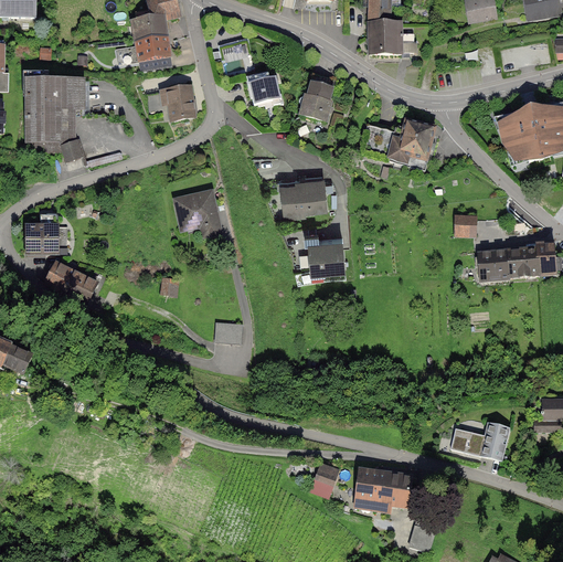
[(0,0),(0,14),(34,16),(33,0),(0,0)]
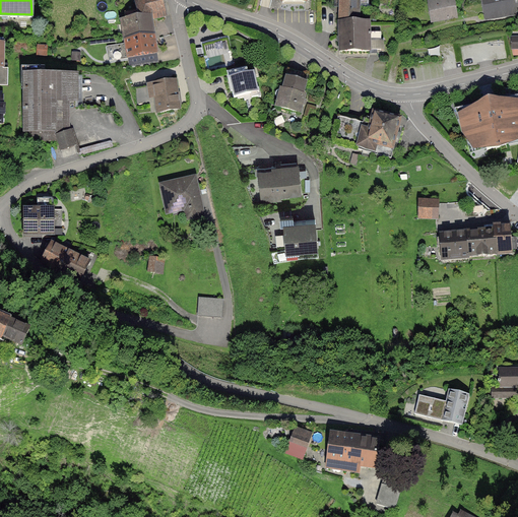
[(133,0),(137,15),(121,18),(125,43),(107,45),(109,58),(155,51),(150,16),(165,13),(160,0),(133,0)]
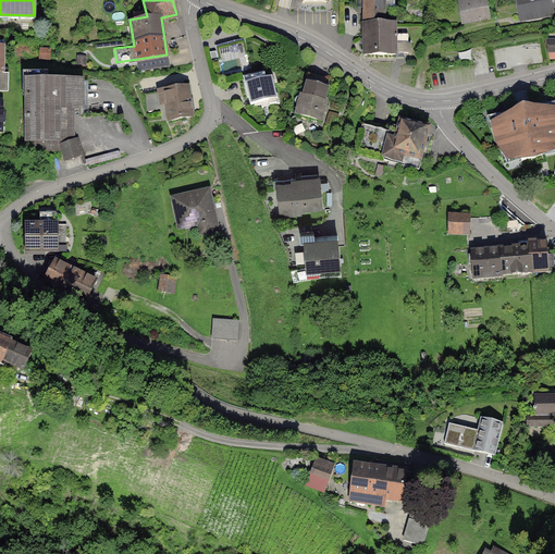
[(360,0),(361,17),(386,16),(385,0),(360,0)]
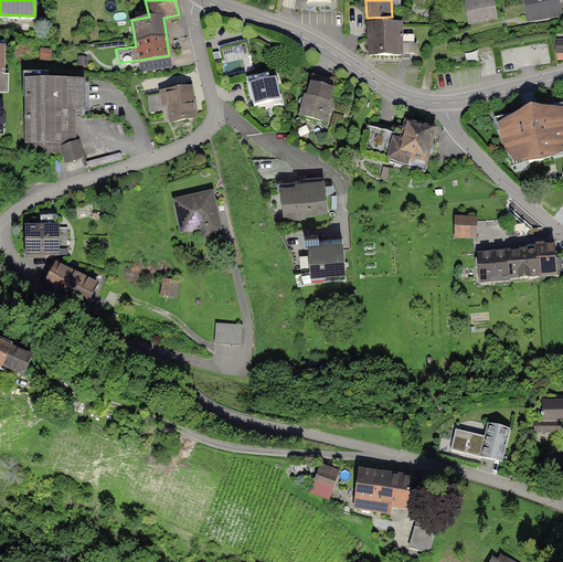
[(471,0),(474,12),(468,13),(469,19),(492,16),(490,0),(471,0)]
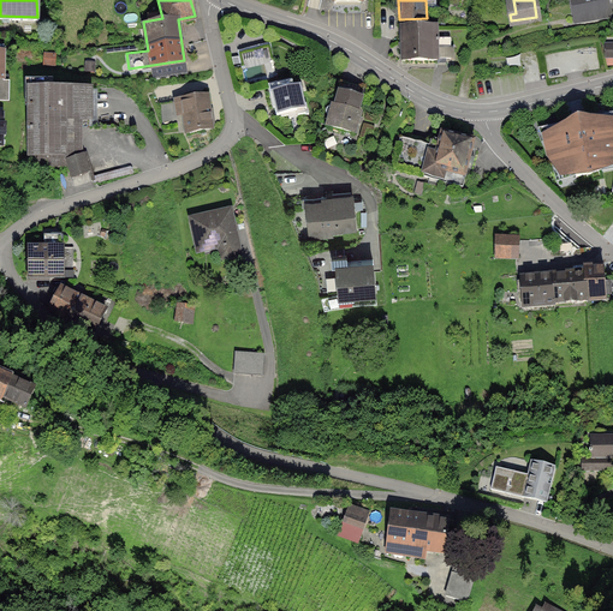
[(578,0),(581,17),(612,12),(609,0),(578,0)]
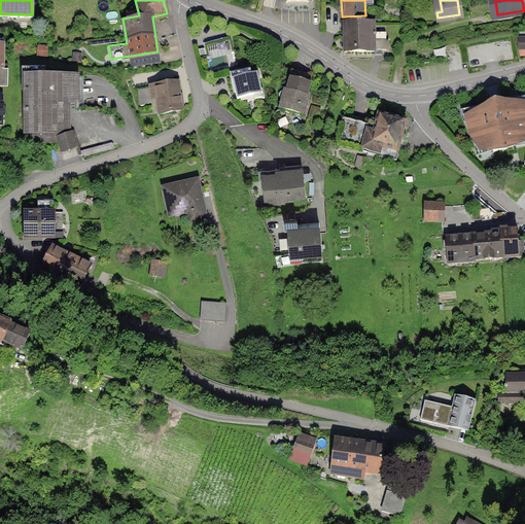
[(377,54),(376,20),(344,22),(345,55),(377,54)]
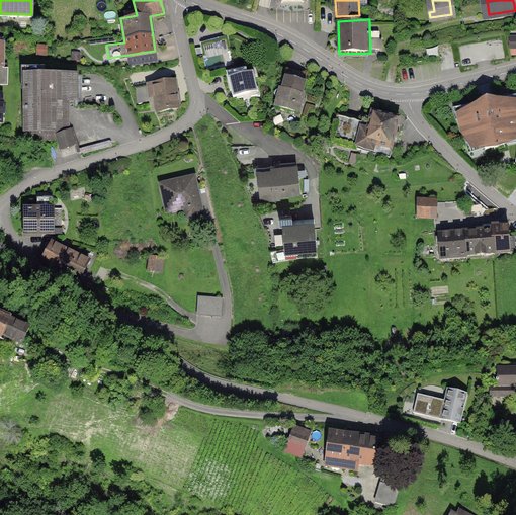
[(227,33),(199,40),(202,56),(218,52),(220,63),(233,59),(227,33)]
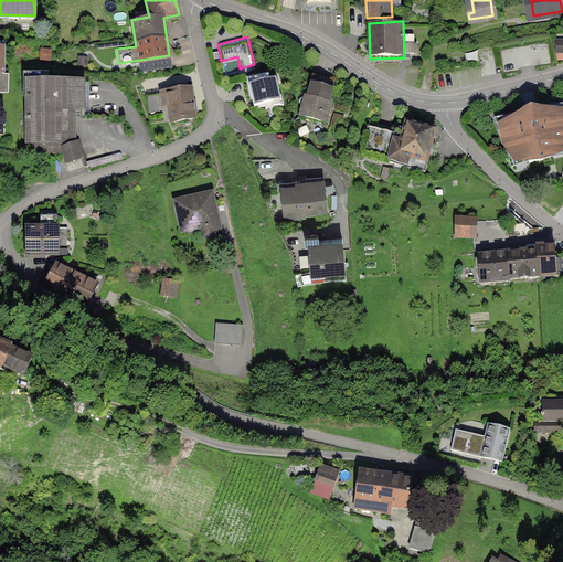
[(50,48),(40,48),(40,56),(49,56),(50,48)]
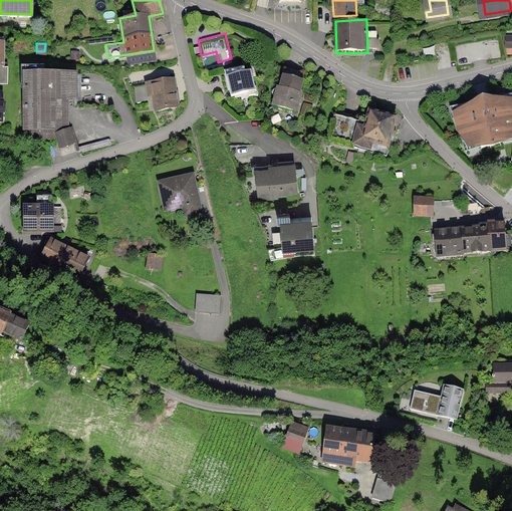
[(78,50),(70,49),(69,57),(77,58),(78,50)]
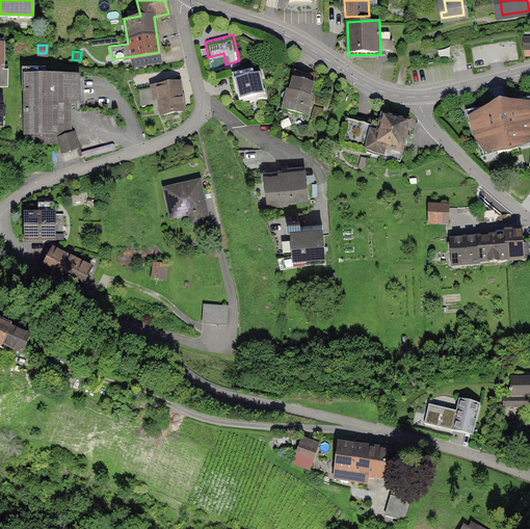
[(253,74),(250,68),(231,73),(237,99),(241,98),(242,99),(247,98),(248,101),(266,97),(264,86),(262,87),(259,72),(253,74)]
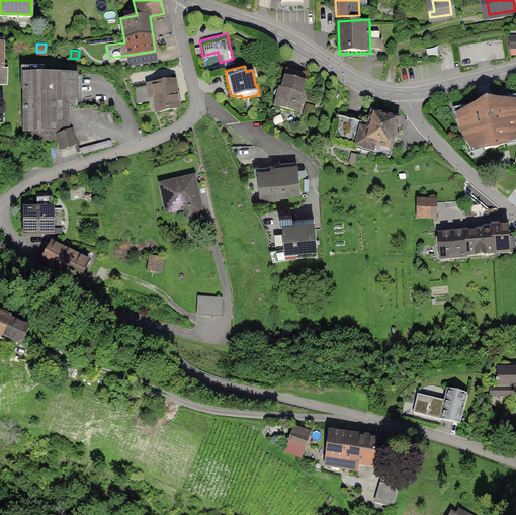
[(307,72),(284,66),(274,104),(296,110),(307,72)]
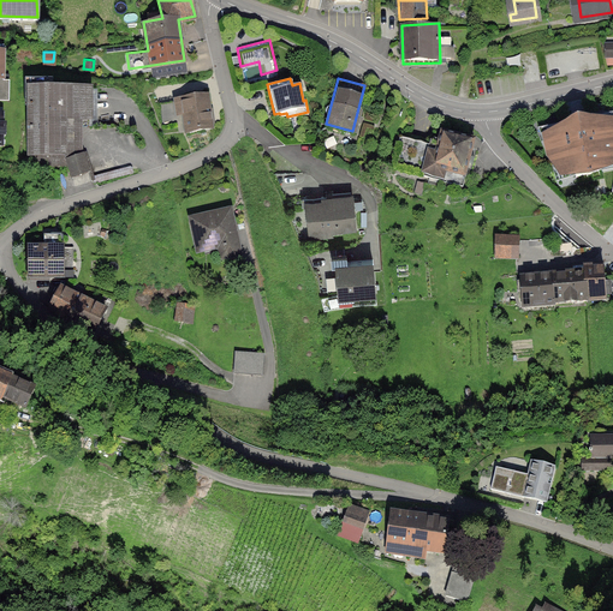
[(89,85),(28,85),(28,149),(76,148),(76,117),(89,117),(89,85)]
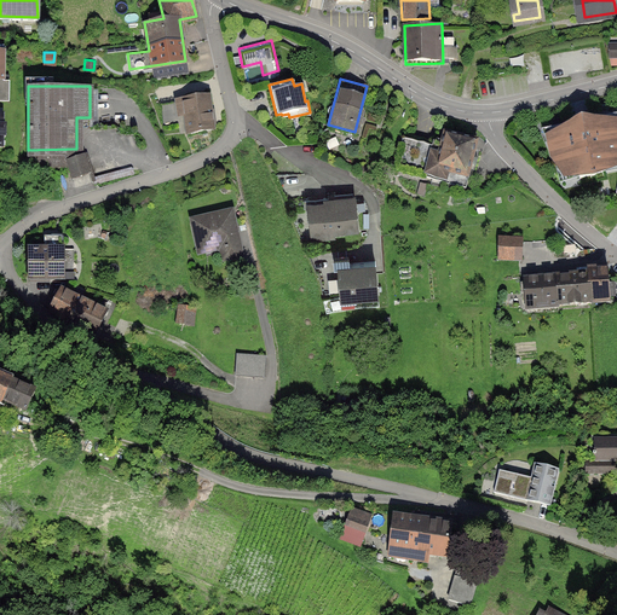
[(214,129),(209,93),(183,97),(188,133),(214,129)]
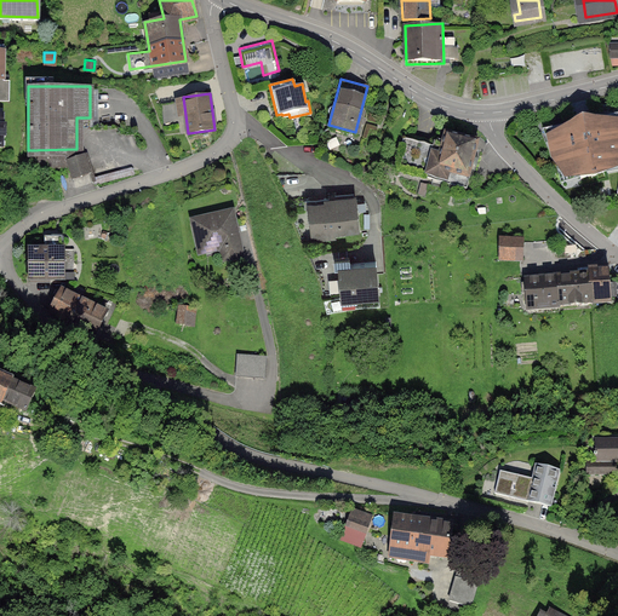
[(617,119),(585,119),(549,136),(550,157),(566,177),(596,179),(617,170),(617,119)]
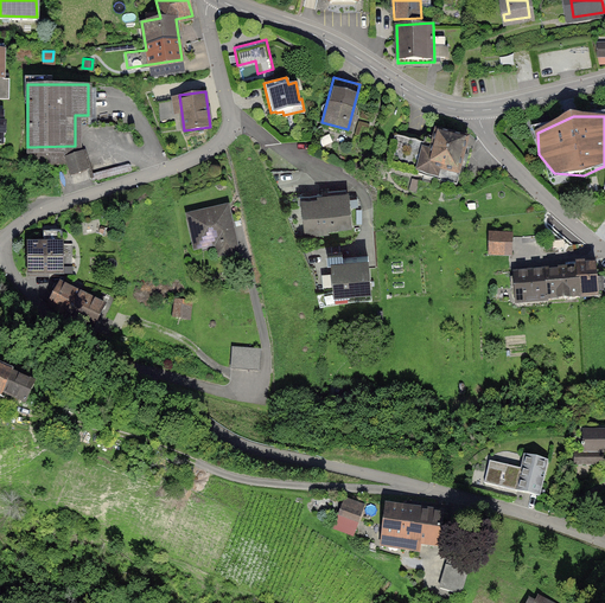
[(456,181),(467,136),(434,127),(432,136),(427,134),(425,136),(424,141),(393,133),(386,162),(456,181)]
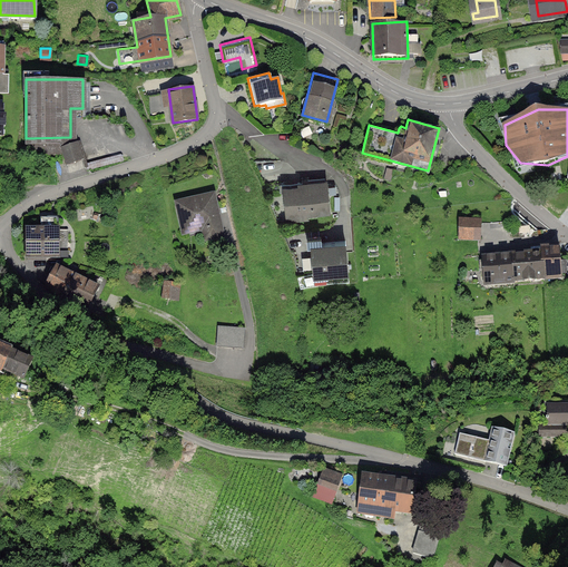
[(81,157),(77,140),(60,146),(66,162),(81,157)]
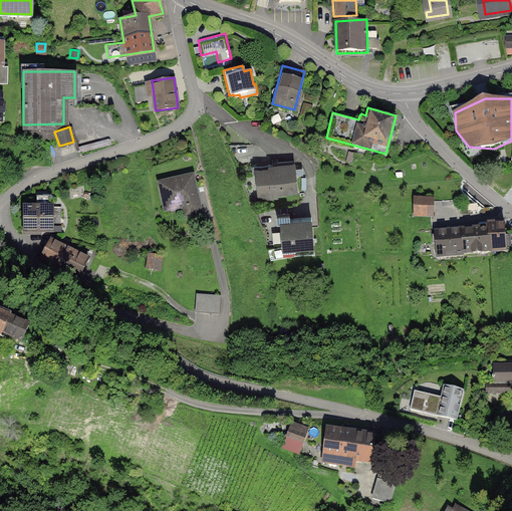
[(254,167),(257,192),(295,188),(293,160),(276,162),(276,165),(254,167)]
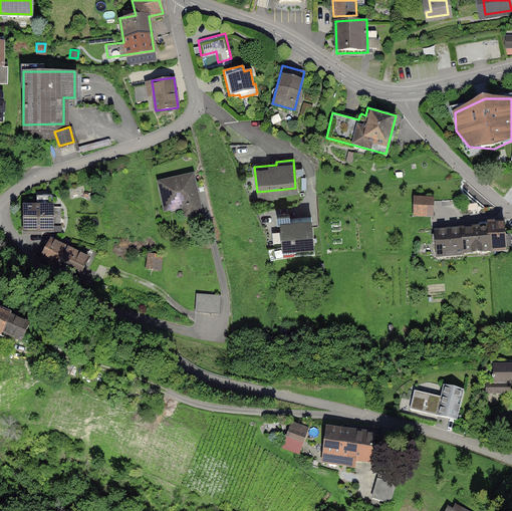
[(174,180),(159,184),(164,204),(182,200),(184,213),(199,209),(191,174),(173,178),(174,180)]
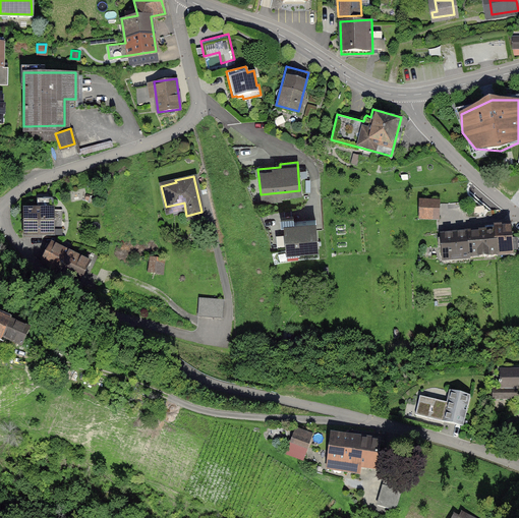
[(36,208),(23,208),(23,232),(52,232),(52,196),(36,196),(36,208)]
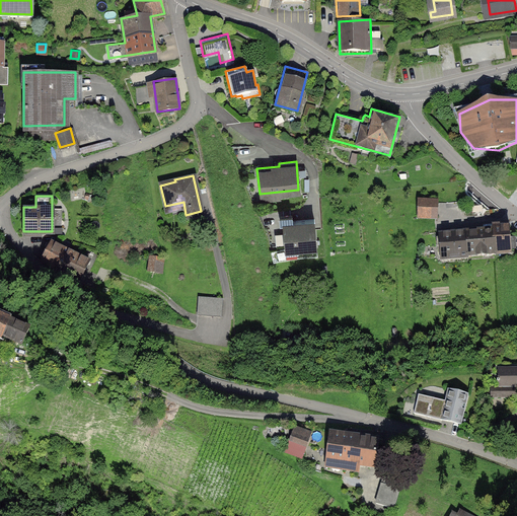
[(435,200),(418,199),(417,213),(434,214),(435,200)]
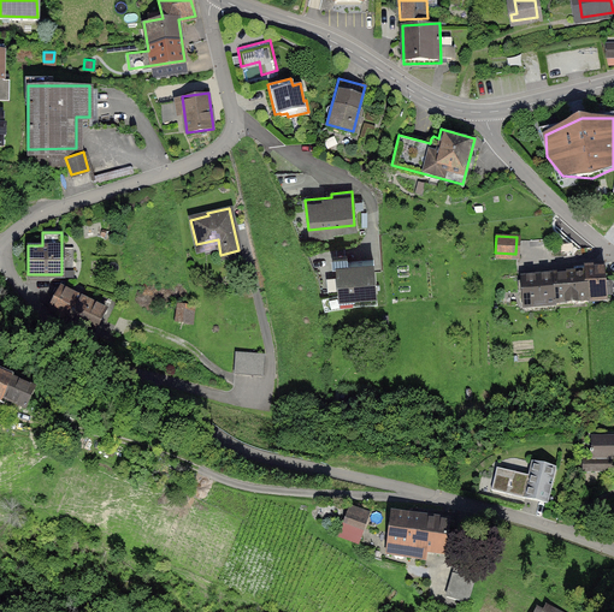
[(375,290),(372,257),(335,260),(337,292),(375,290)]
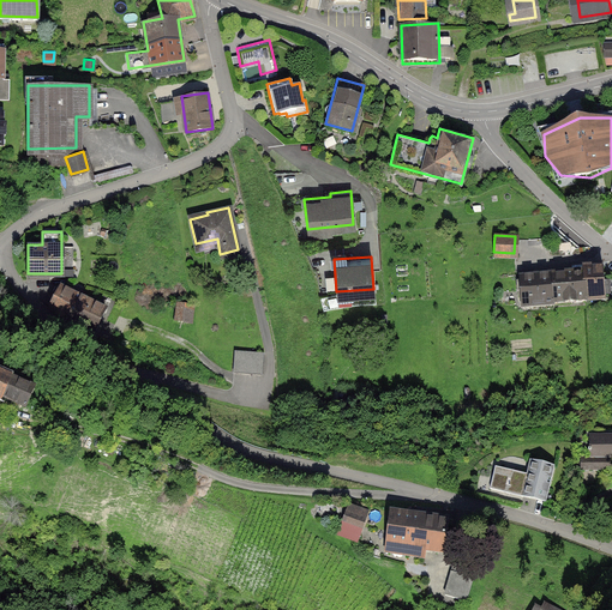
[(519,273),(521,302),(604,296),(601,263),(583,264),(583,269),(519,273)]
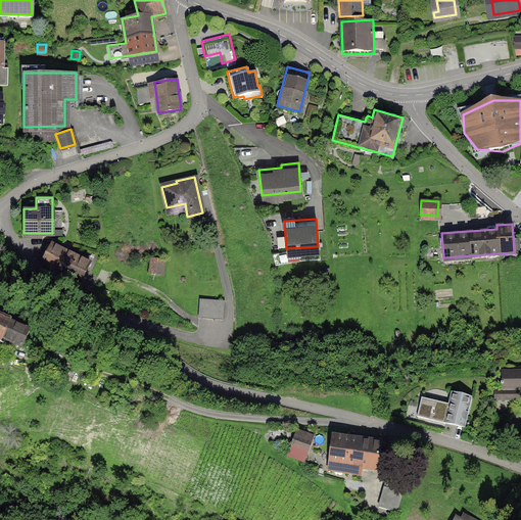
[(50,242),(41,263),(79,281),(88,261),(50,242)]
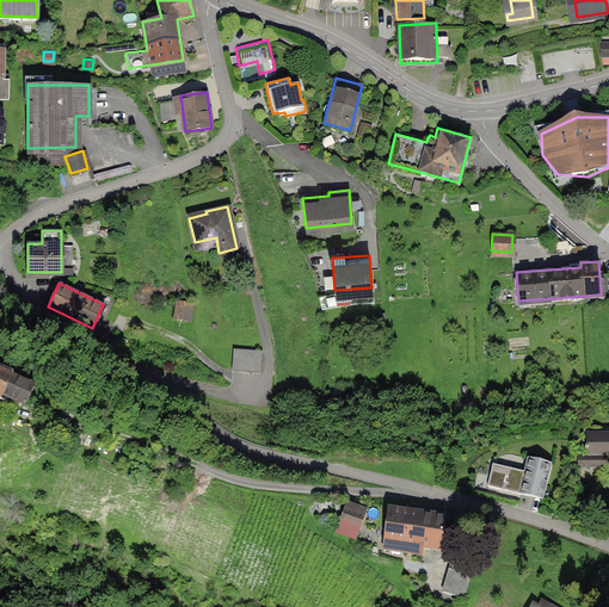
[(188,303),(176,301),(174,315),(185,316),(188,303)]
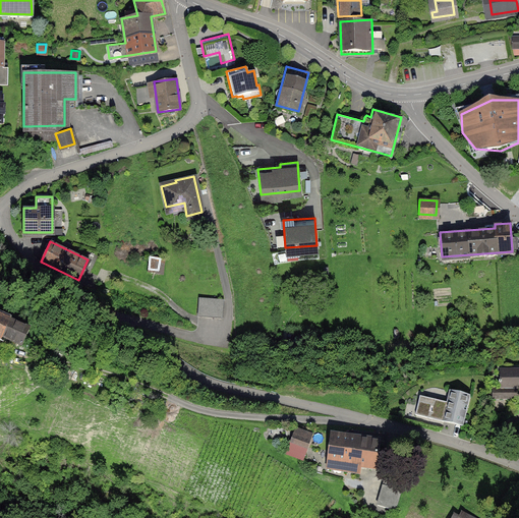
[(222,298),(197,296),(196,311),(221,313),(222,298)]
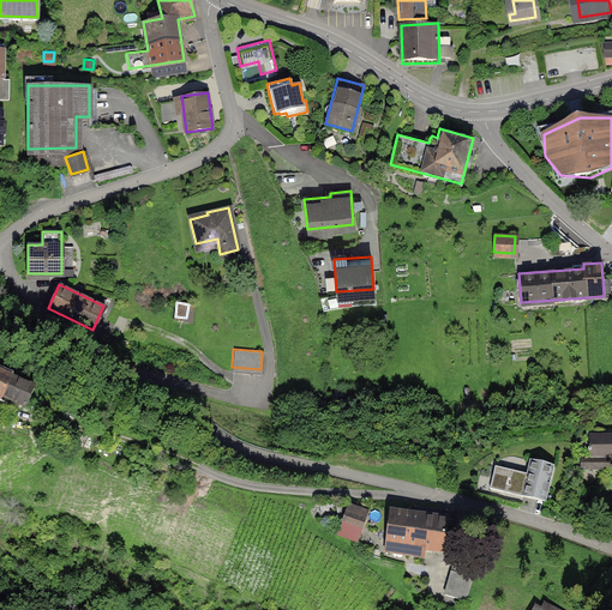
[(34,385),(0,369),(0,393),(1,392),(24,403),(34,385)]
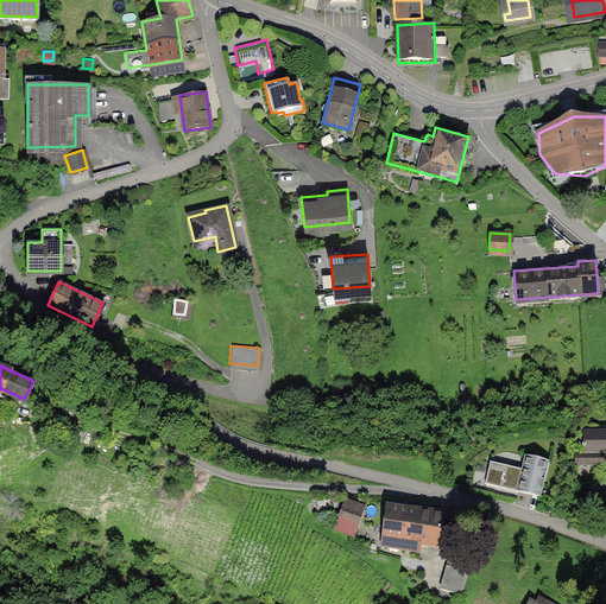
[(605,427),(584,428),(584,450),(605,450),(605,427)]
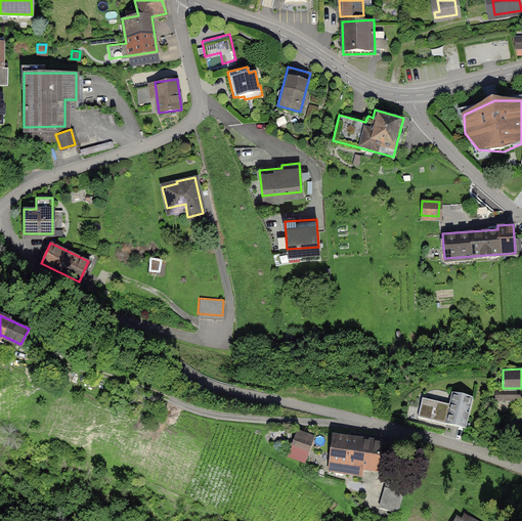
[(417,416),(464,427),(472,395),(451,390),(448,402),(421,396),(417,416)]
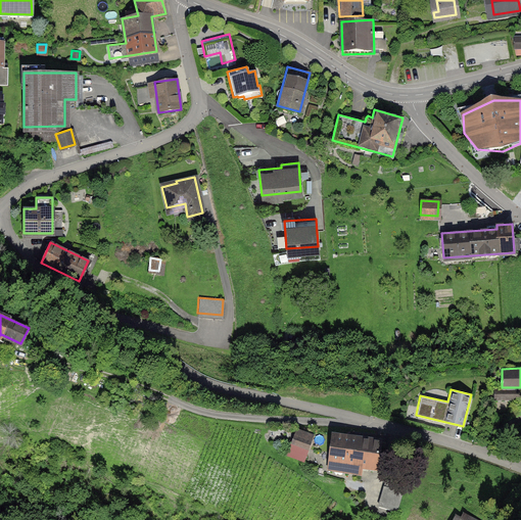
[(301,458),(311,432),(295,427),(286,453),(301,458)]
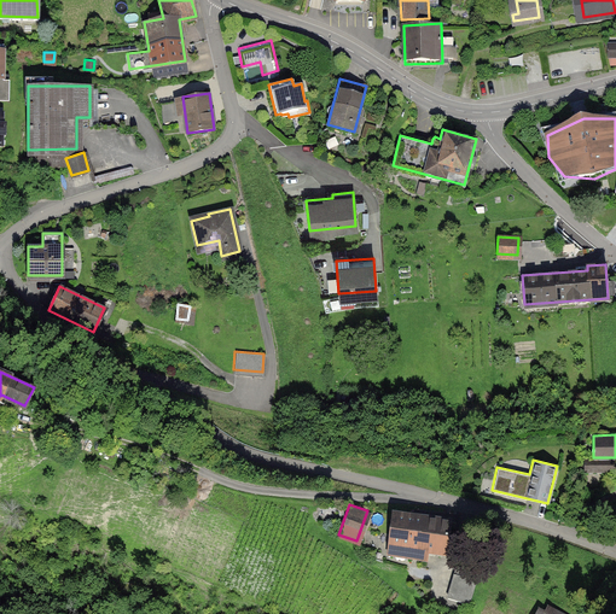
[(449,519),(391,512),(387,544),(445,553),(449,519)]
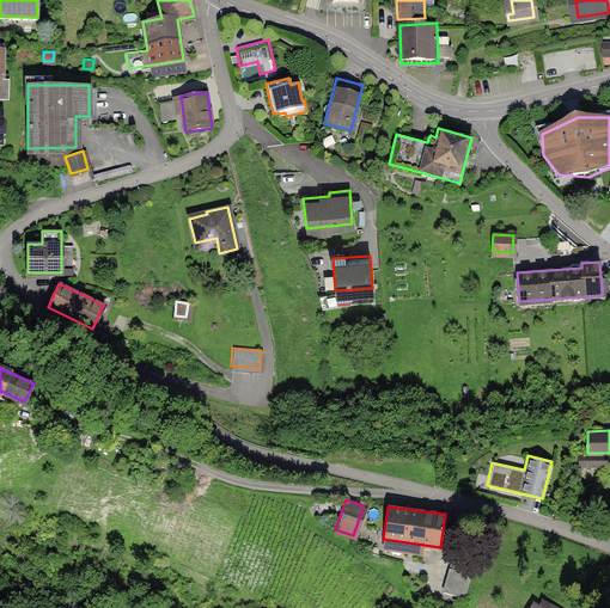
[(471,550),(456,546),(443,590),(463,596),(470,572),(465,571),(471,550)]
